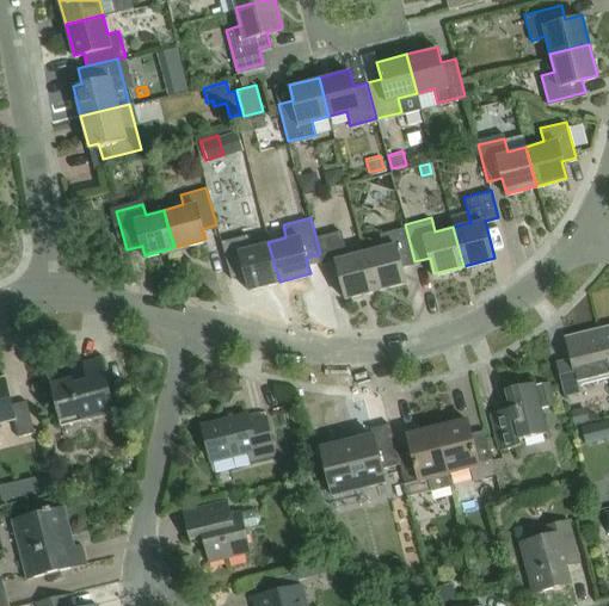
[(401,265),(414,261),(405,224),(380,232),(383,246),(365,251),(376,289),(406,280),(401,265)]
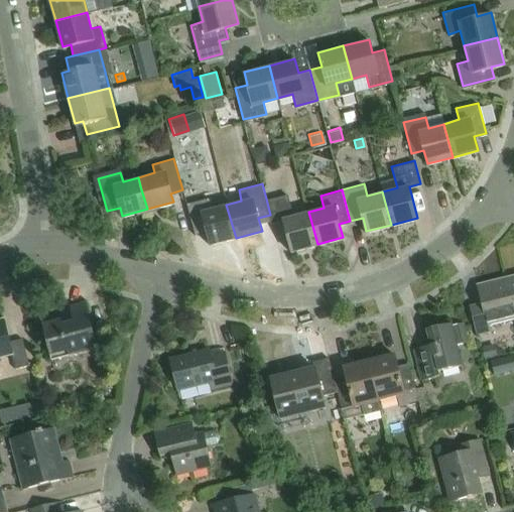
[(317,244),(308,212),(293,215),(288,194),(266,199),(270,215),(272,223),(283,220),(291,250),(317,244)]
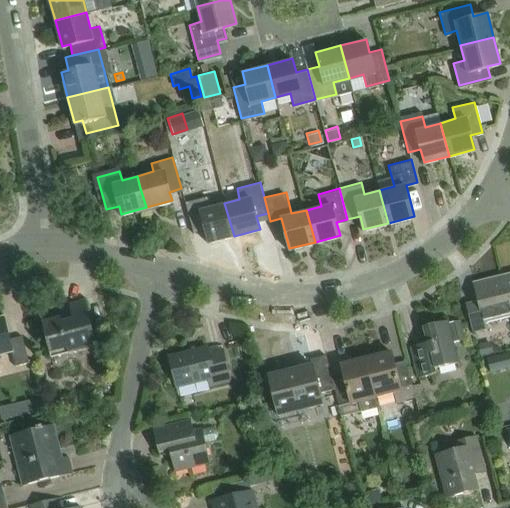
[(234,236),(224,203),(210,206),(207,195),(185,200),(193,231),(205,228),(209,242),(234,236)]
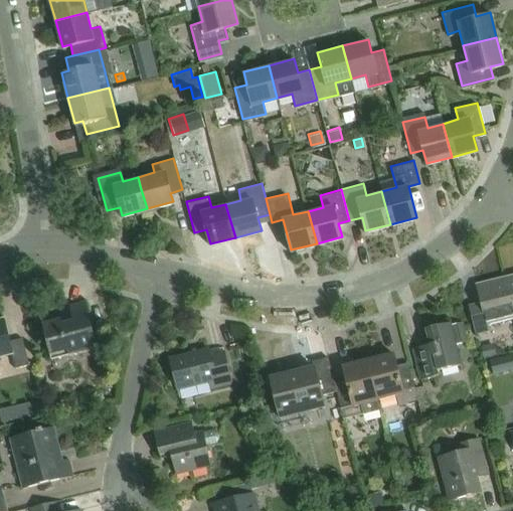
[(512,274),(502,277),(512,318),(512,317),(512,274)]
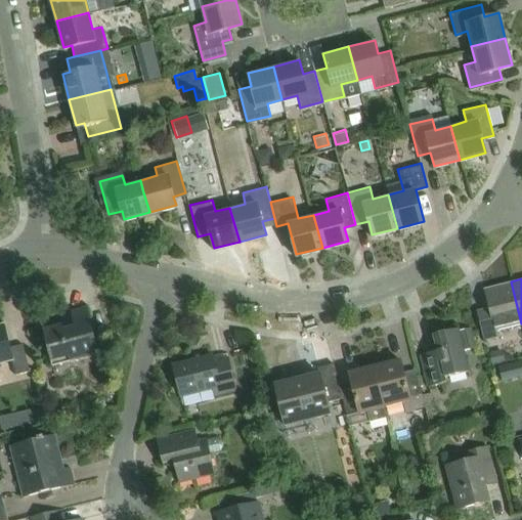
[(495,330),(521,323),(511,282),(484,288),(489,309),(477,311),(484,338),(497,335),(495,330)]
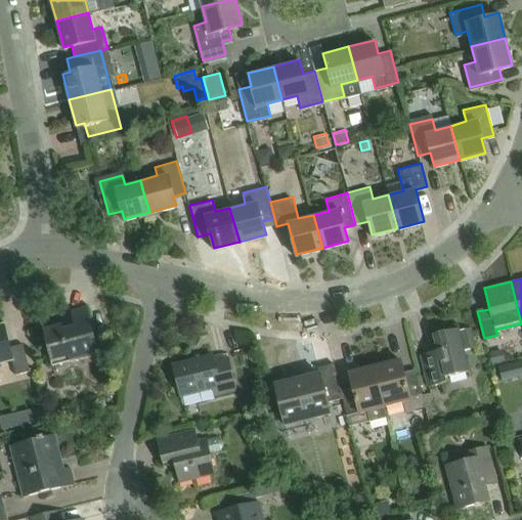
[(98,352),(95,341),(87,305),(71,309),(75,326),(62,328),(61,322),(42,328),(50,359),(69,354),(70,359),(98,352)]
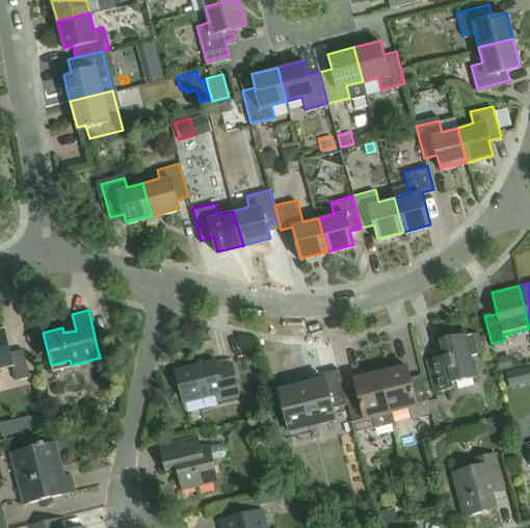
[(9,351),(7,346),(3,327),(0,327),(0,366),(11,363),(16,378),(29,374),(23,347),(9,351)]
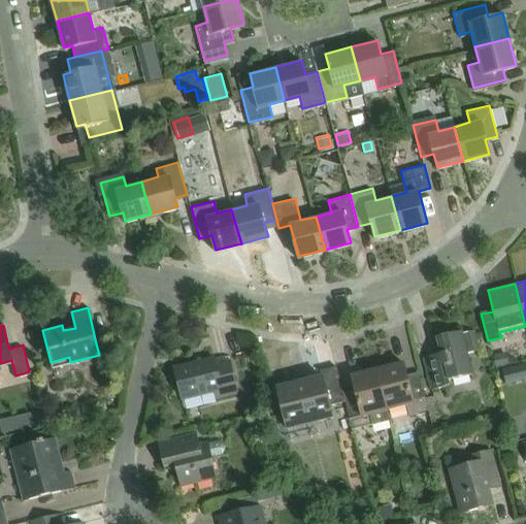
[(477,329),(461,332),(461,330),(435,336),(439,353),(423,356),(430,388),(449,383),(448,379),(471,373),(466,353),(481,349),(477,329)]
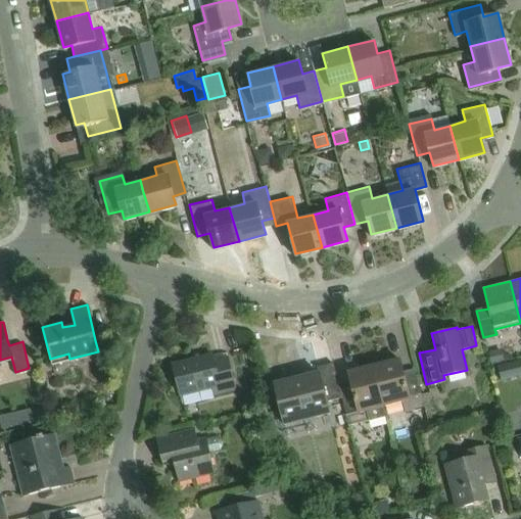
[(499,347),(486,350),(489,362),(502,359),(499,347)]
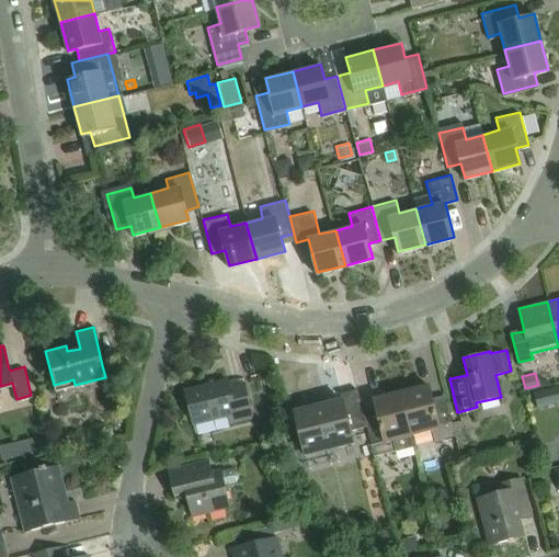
[(229,422),(253,417),(242,375),(185,389),(194,422),(227,415),(229,422)]
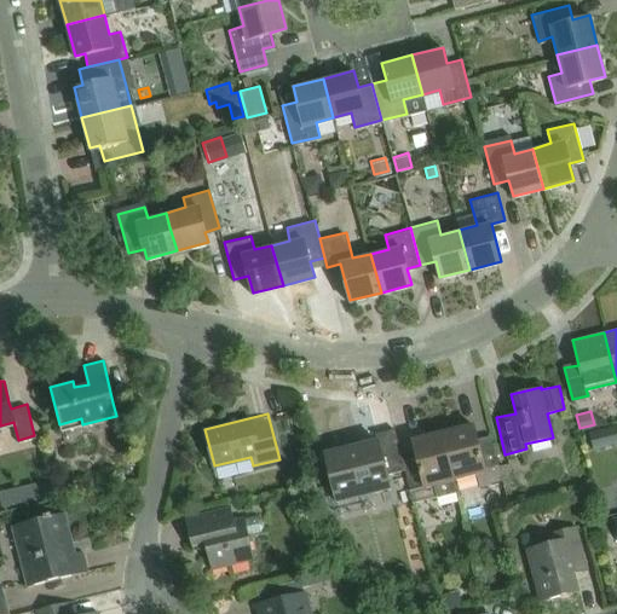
[(478,484),(501,478),(490,433),(476,436),(473,423),(442,430),(454,478),(474,473),(478,484)]
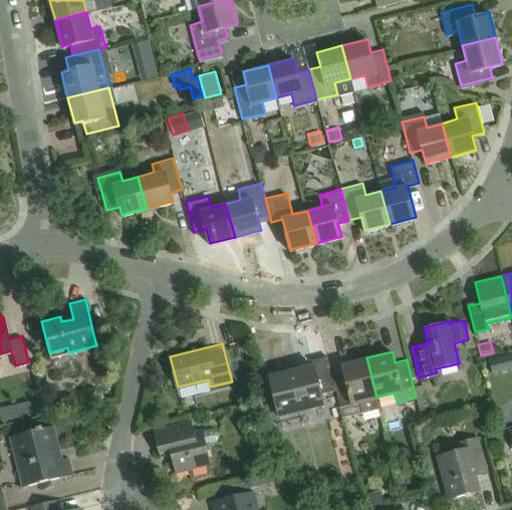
[(511,355),(511,351),(487,357),(491,371),(511,365),(511,355)]
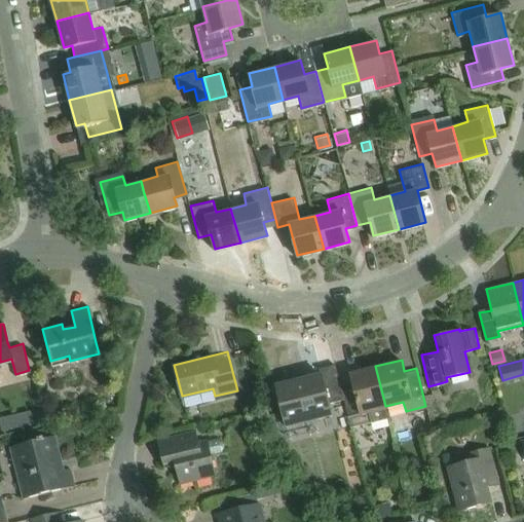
[(343,398),(343,394),(335,363),(319,367),(321,373),(276,384),(286,424),(331,413),(328,402),(343,398)]
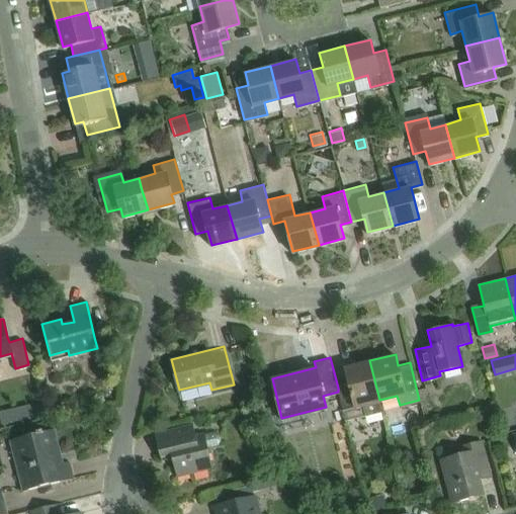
[(382,409),(379,400),(369,360),(343,367),(348,386),(338,388),(338,392),(345,419),(382,409)]
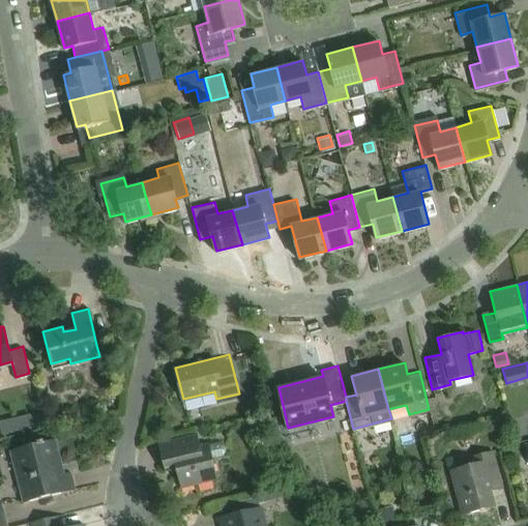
[(30,412),(13,416),(18,430),(33,426),(30,412)]
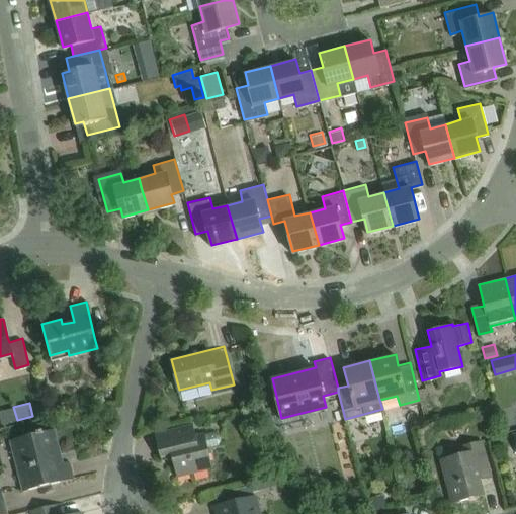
[(421,415),(409,418),(411,427),(423,423),(421,415)]
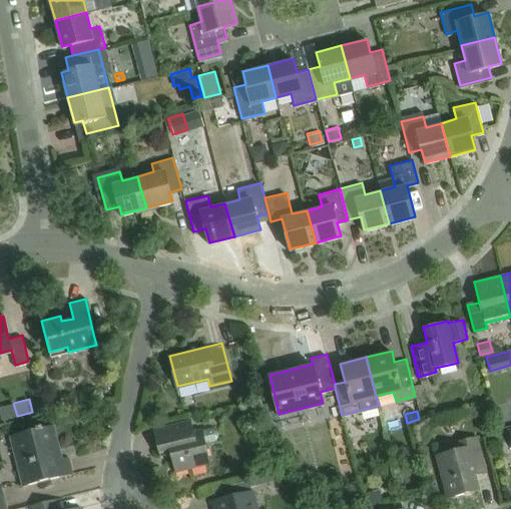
[(175,469),(210,461),(205,441),(213,439),(216,435),(216,430),(213,427),(210,426),(193,430),(190,418),(153,427),(158,450),(169,447),(175,469)]
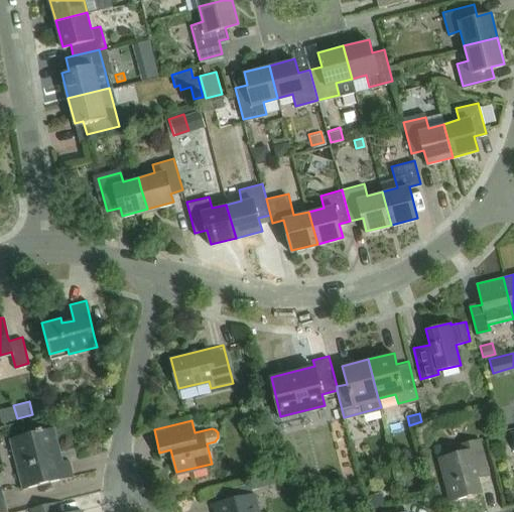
[(22,487),(73,475),(69,458),(59,460),(51,425),(9,436),(22,487)]
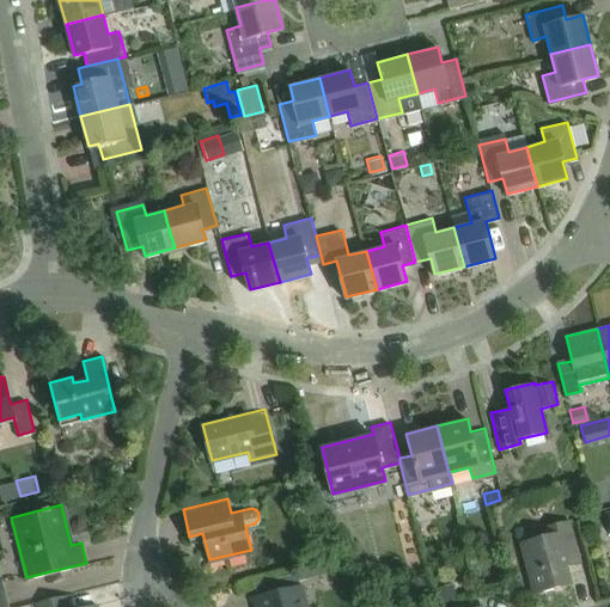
[(563,558),(579,555),(569,520),(547,525),(549,534),(520,541),(534,592),(571,582),(563,558)]
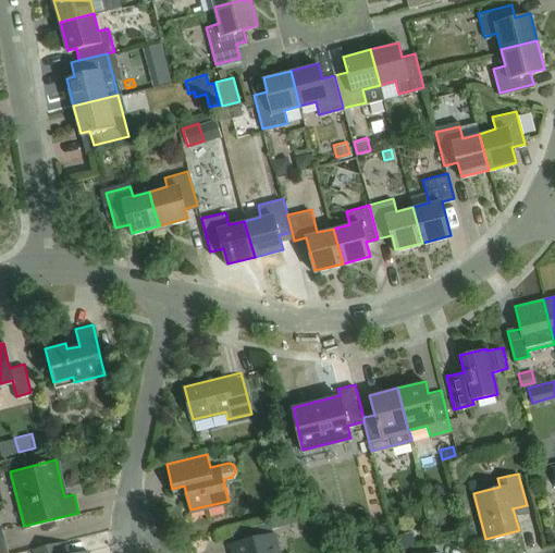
[(294,514),(274,519),(276,525),(295,519),(294,514)]
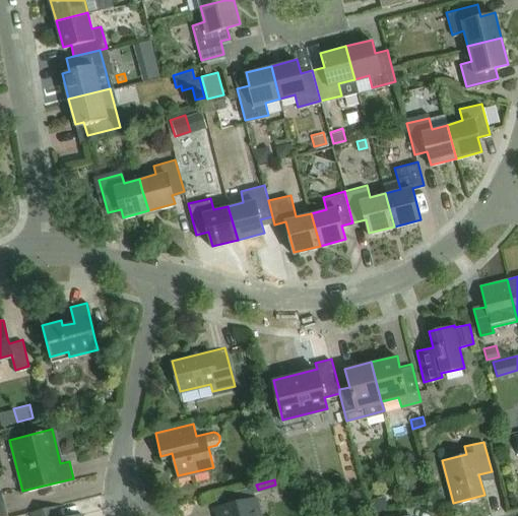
[(246,487),(214,495),(217,506),(248,498),(246,487)]
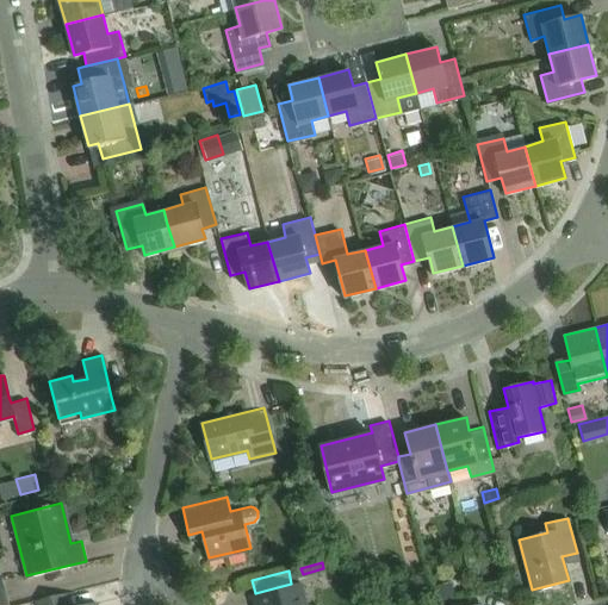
[(450,580),(432,585),(436,600),(454,596),(450,580)]
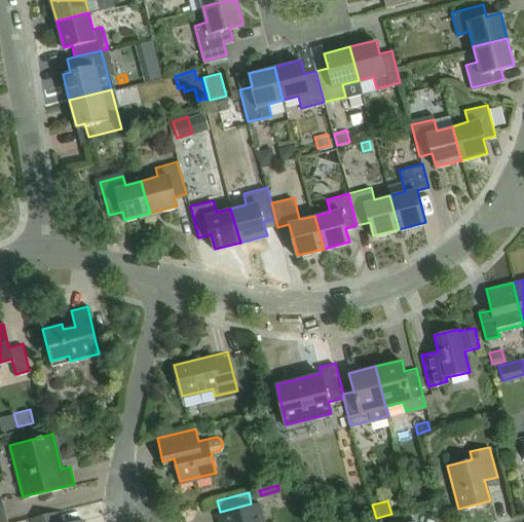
[(263,521),(259,501),(251,504),(220,512),(217,512),(218,521),(263,521)]
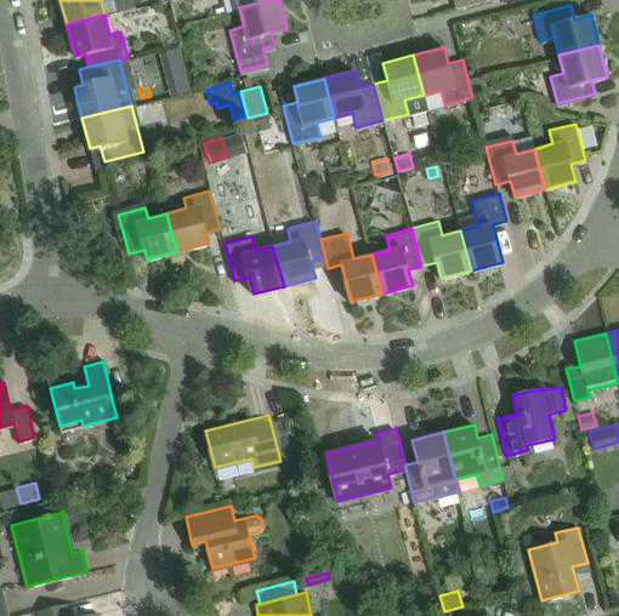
[(97,615),(97,611),(79,615),(67,615),(64,603),(37,610),(37,615),(97,615)]
